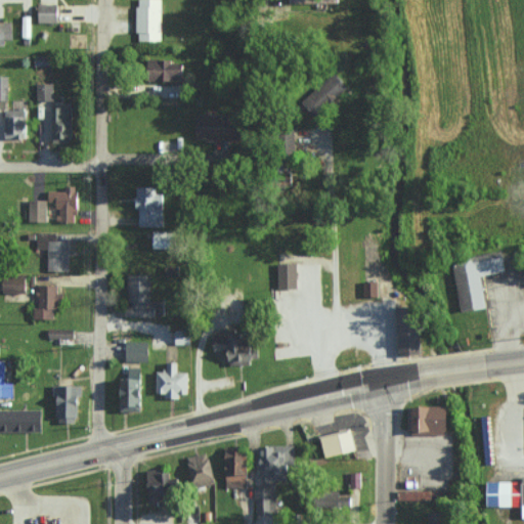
[(163,0),(138,0),(137,41),(162,41),(163,0)]
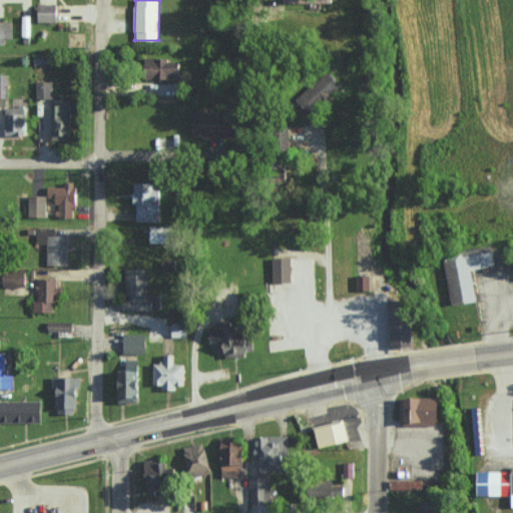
[(59,21),(58,5),(43,5),(43,21),(59,21)]
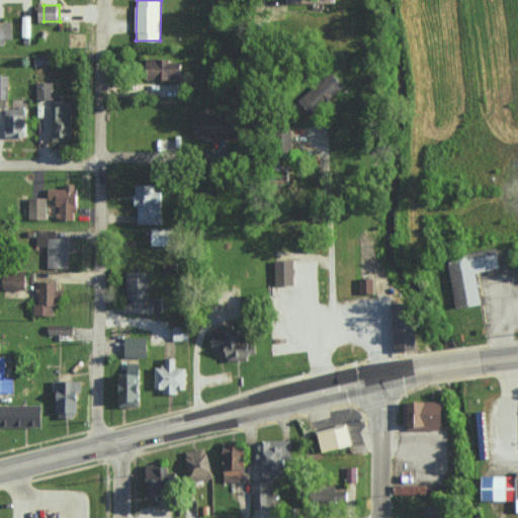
[(35,65),(50,65),(50,56),(35,55),(35,65)]
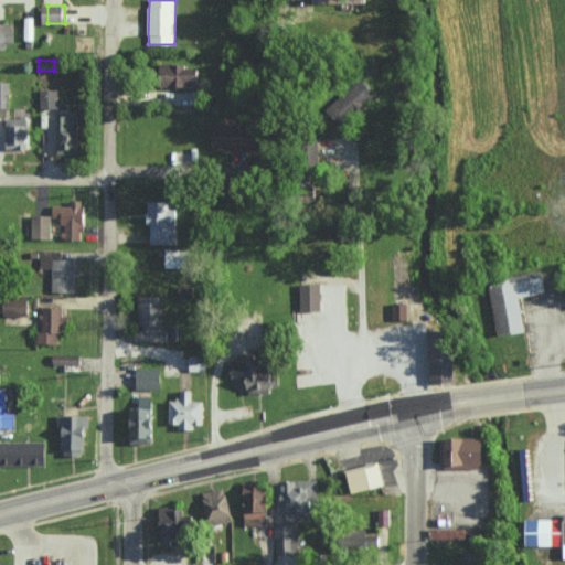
[(158,86),(200,87),(201,66),(159,65),(158,86)]
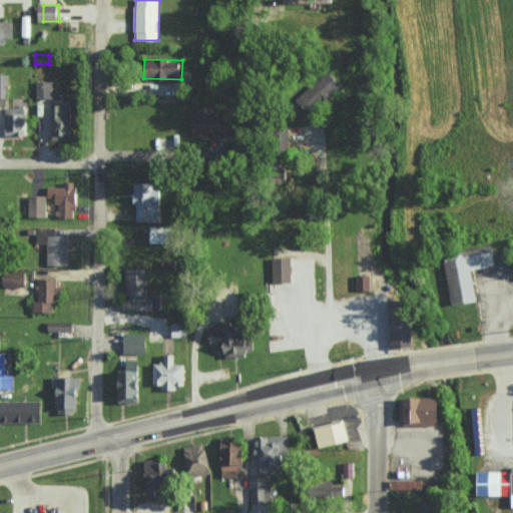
[(306,92),(319,106),(344,82),(331,68),(306,92)]
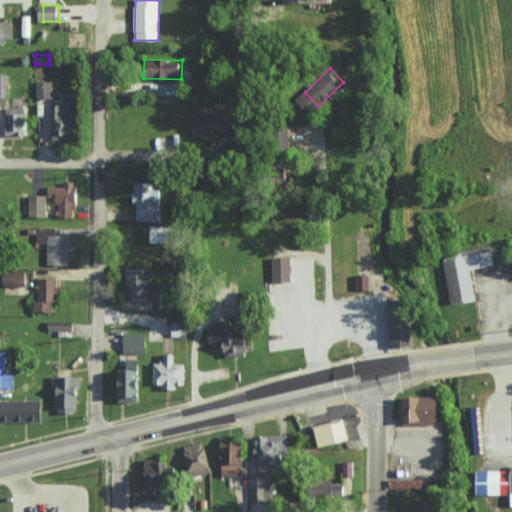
[(53,81),(36,81),(37,98),(54,98),(53,81)]
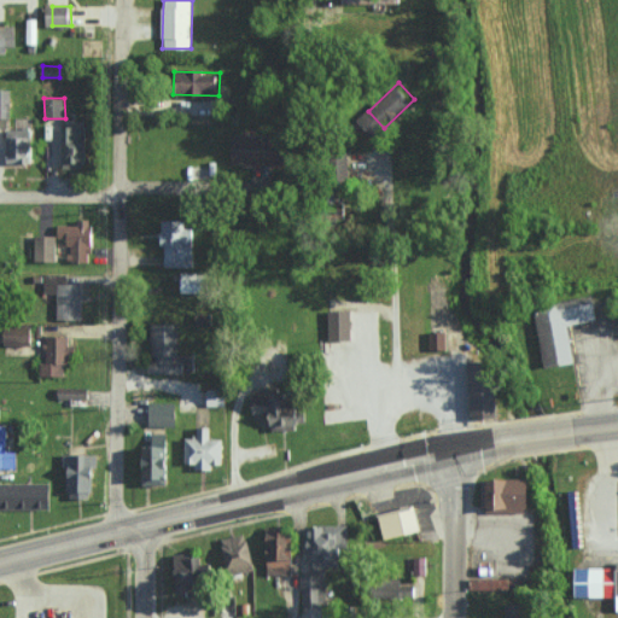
[(88,127),(63,126),(63,168),(87,168),(88,127)]
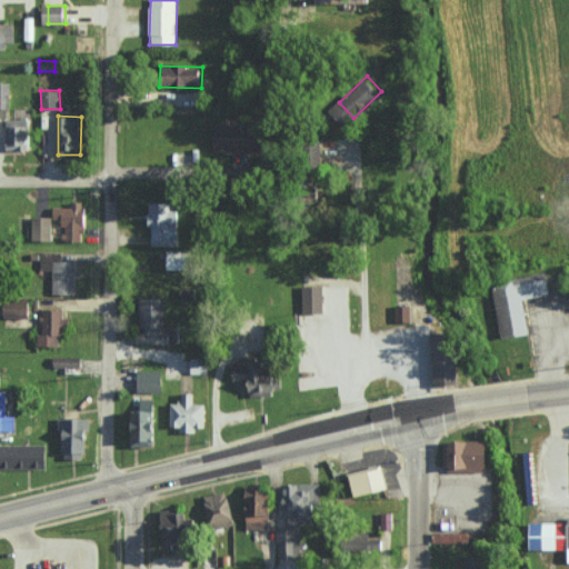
[(6,149),(26,150),(26,119),(7,118),(6,149)]
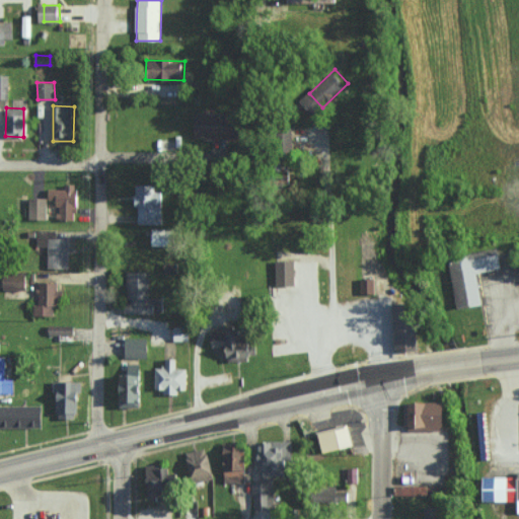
[(242,115),(196,114),(196,137),(241,138),(242,115)]
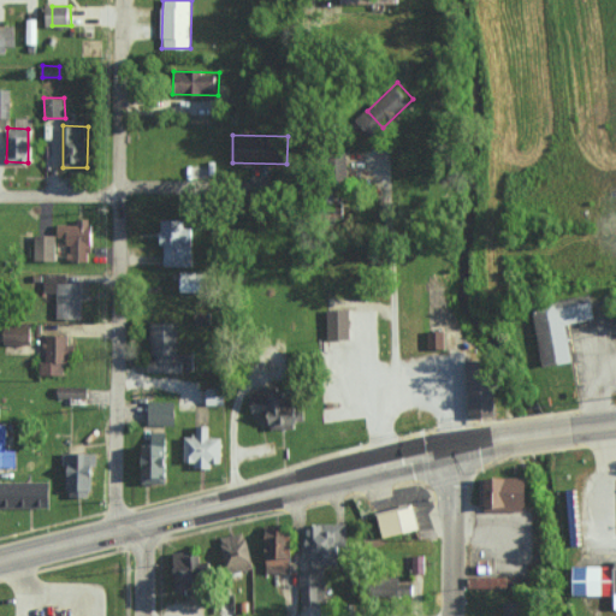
[(92,260),(93,219),(78,219),(78,224),(57,223),(57,237),(69,237),(67,260),(92,260)]
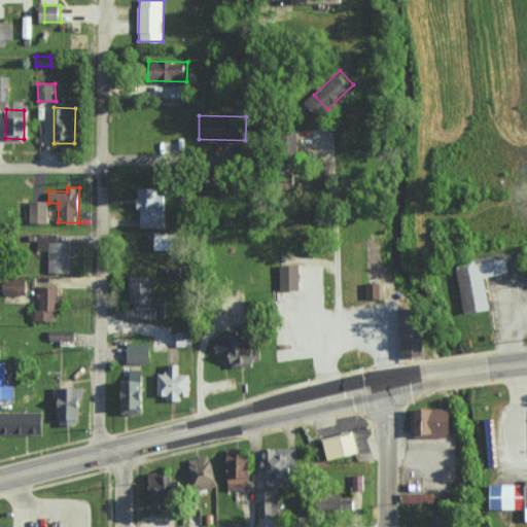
[(159,187),(138,188),(138,210),(142,210),(142,227),(165,227),(165,195),(159,195),(159,187)]
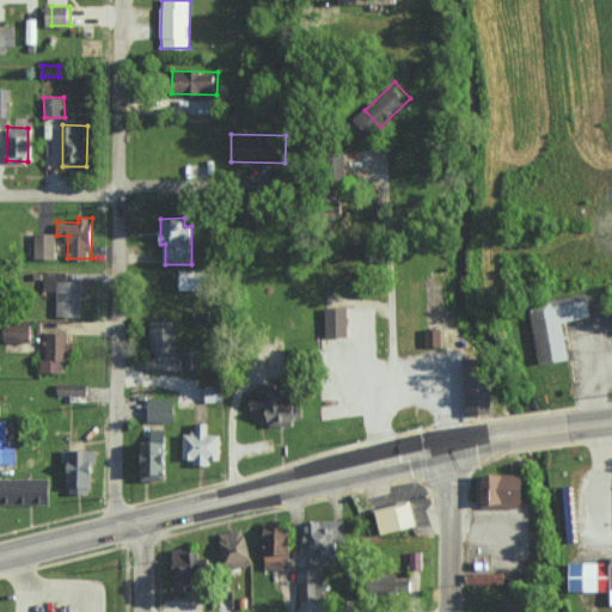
[(34,258),(56,258),(56,233),(35,233),(34,258)]
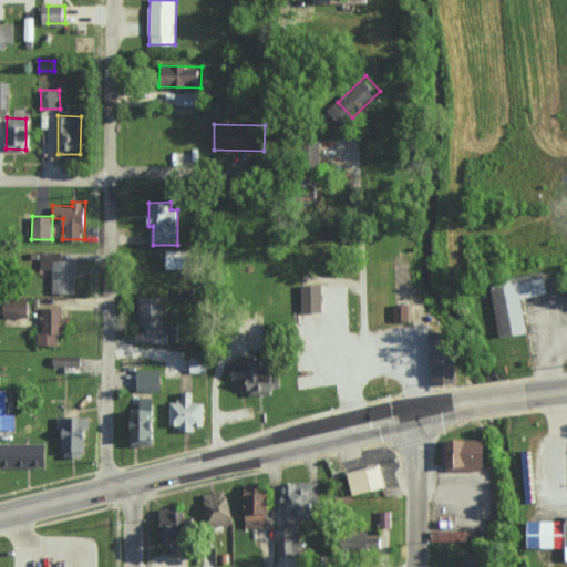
[(194,251),(166,250),(166,268),(194,269),(194,251)]
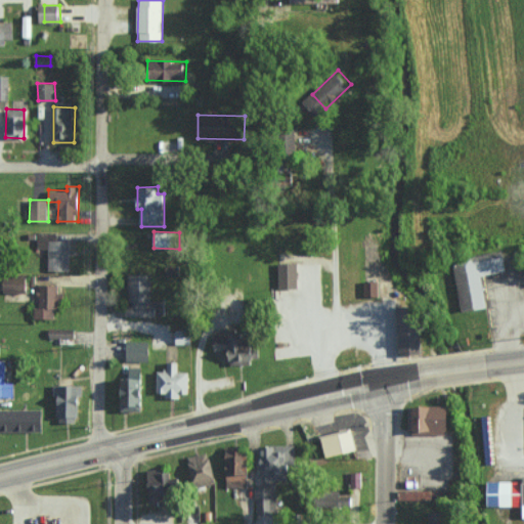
[(56,232),(37,232),(38,248),(48,248),(49,271),(72,270),(72,241),(56,241),(56,232)]
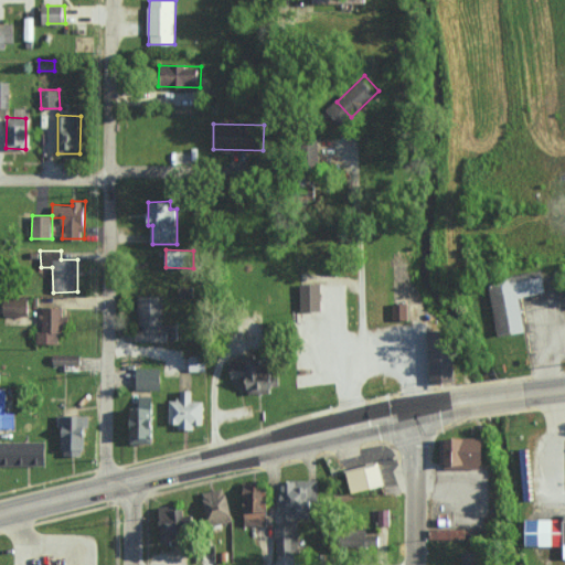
[(537,272),(542,294),(514,299),(521,332),(494,337),(484,283),(537,272)]
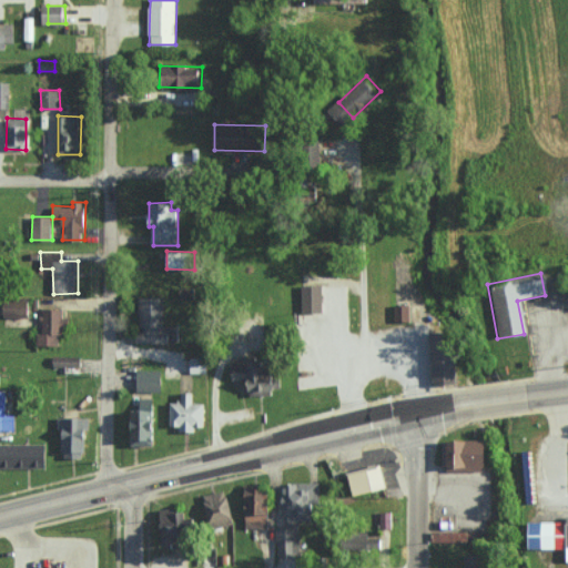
[(326,286),(326,314),(306,314),(306,286),(326,286)]
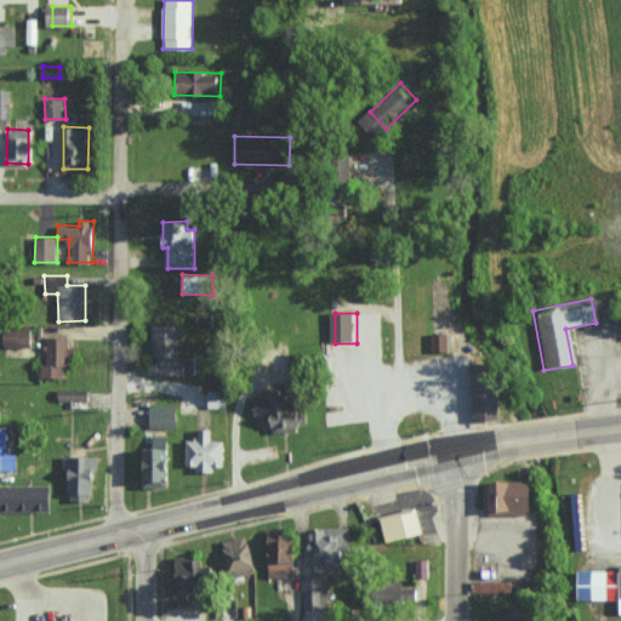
[(181,357),(181,325),(153,325),(152,375),(189,375),(191,357),(181,357)]
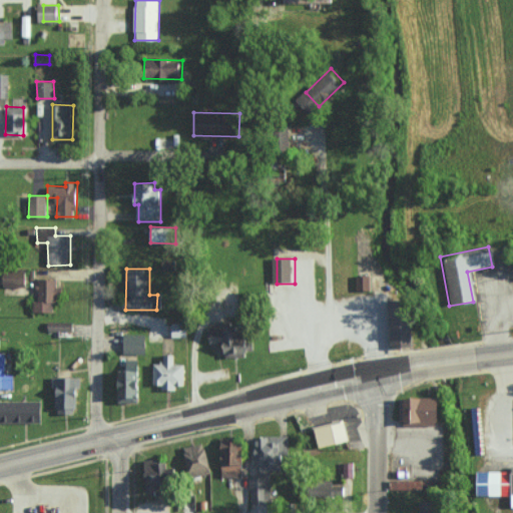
[(32,287),(33,271),(6,270),(5,287),(32,287)]
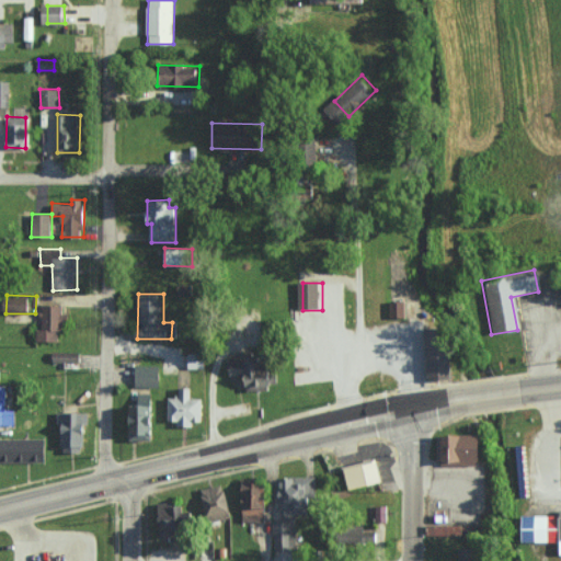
[(387,302),(387,319),(402,319),(402,302),(387,302)]
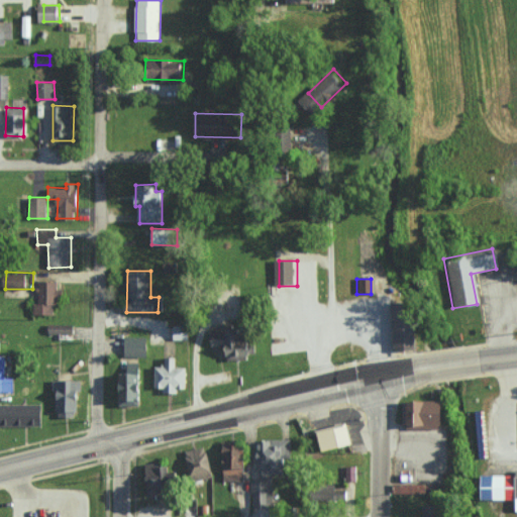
[(59,281),(38,281),(39,303),(35,303),(35,314),(60,314),(59,281)]
